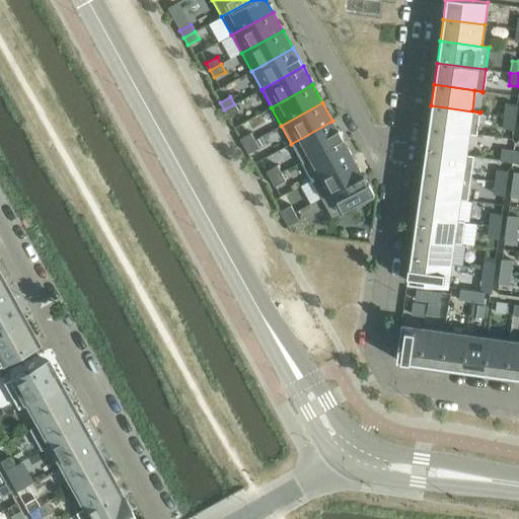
[(234,104),(224,109),(227,117),(238,112),(234,104)]
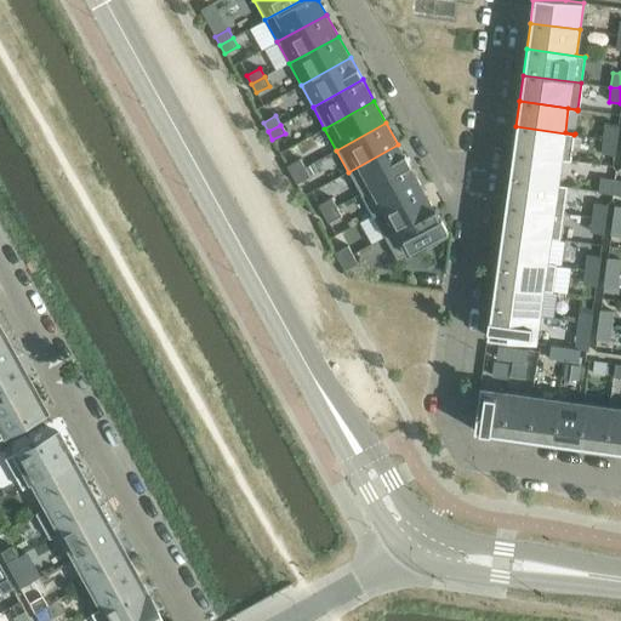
[(605,125),(603,138),(616,141),(619,126),(605,125)]
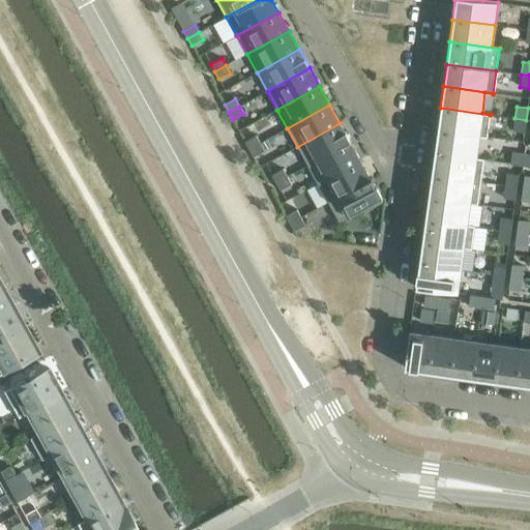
[(440,108),(437,130),(487,138),(490,115),(440,108)]
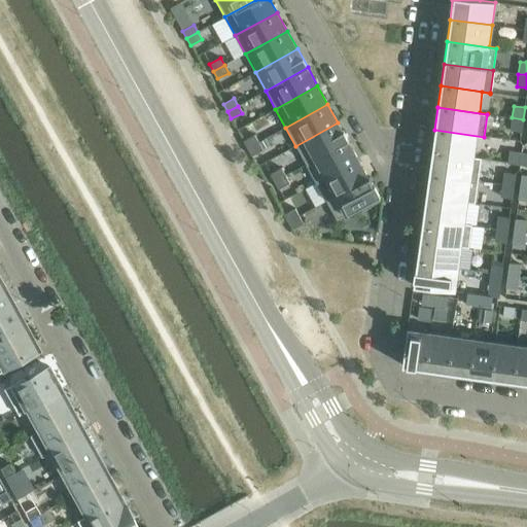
[(523,119),(512,117),(511,130),(522,132),(523,119)]
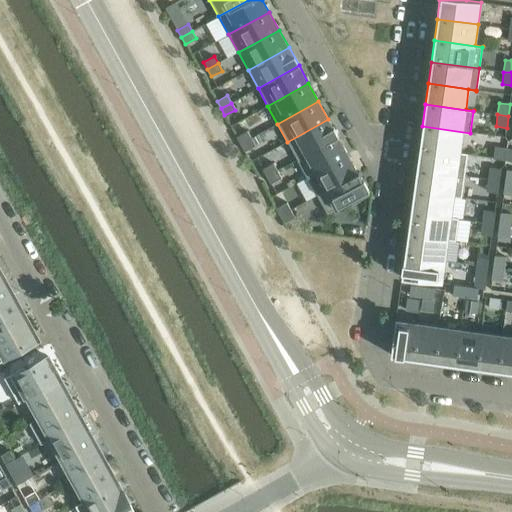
[(328,119),(287,142),(297,159),(338,137),(328,119)]
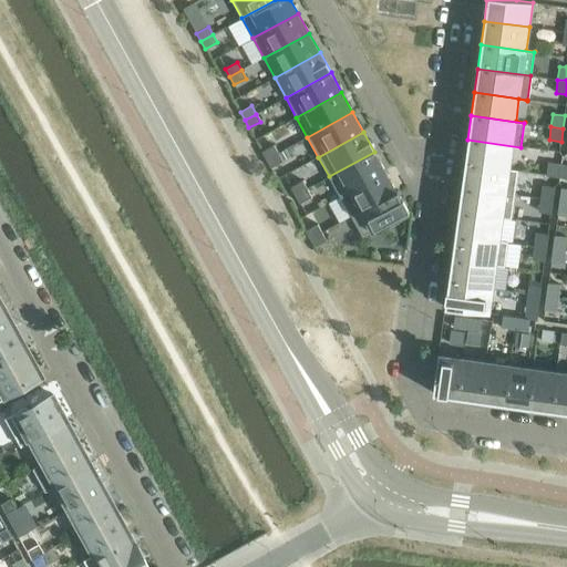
[(467,140),(464,164),(517,171),(518,169),(509,168),(512,146),(521,147),(467,140)]
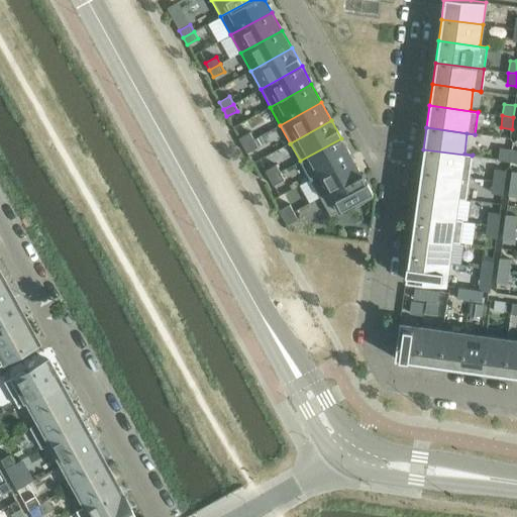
[(249,132),(238,138),(242,145),(253,139),(249,132)]
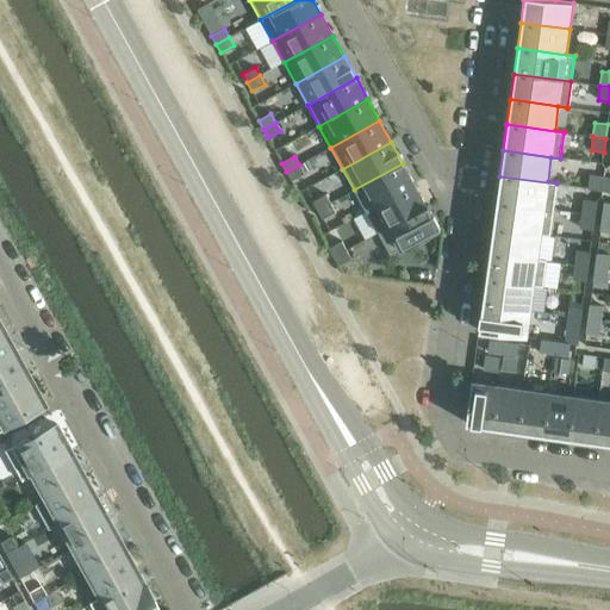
[(306,161),(299,165),(304,173),(311,169),(306,161)]
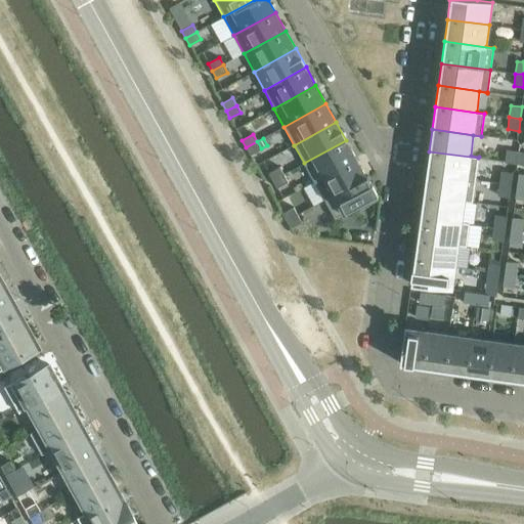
[(346,140),(304,163),(314,181),(356,159),(346,140)]
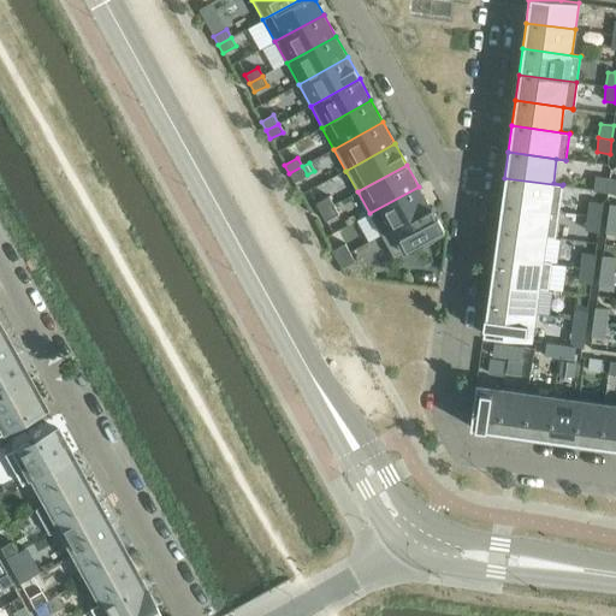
[(302,166),(289,173),(294,182),(307,175),(302,166)]
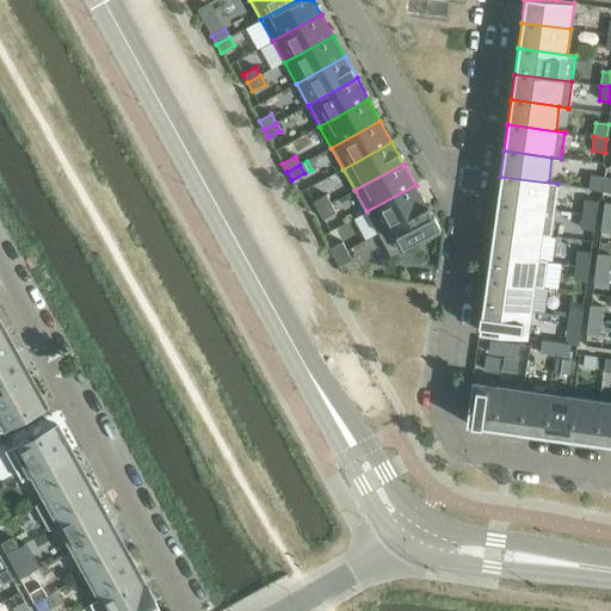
[(588,189),(603,191),(605,178),(591,176),(588,189)]
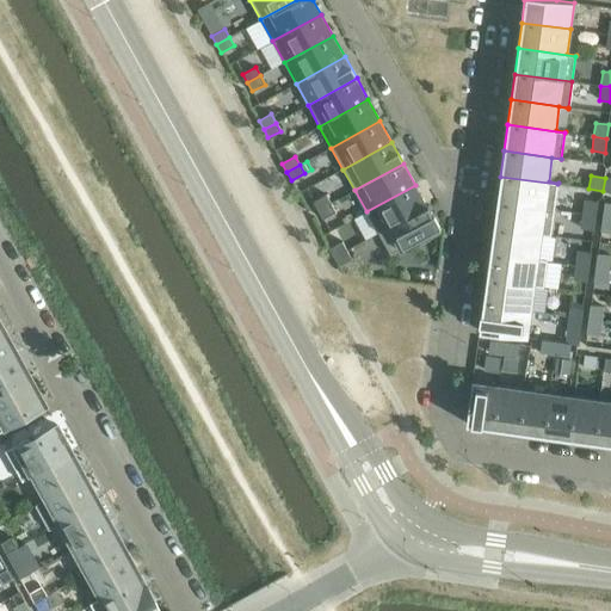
[(500,177),(497,202),(554,210),(557,184),(500,177)]
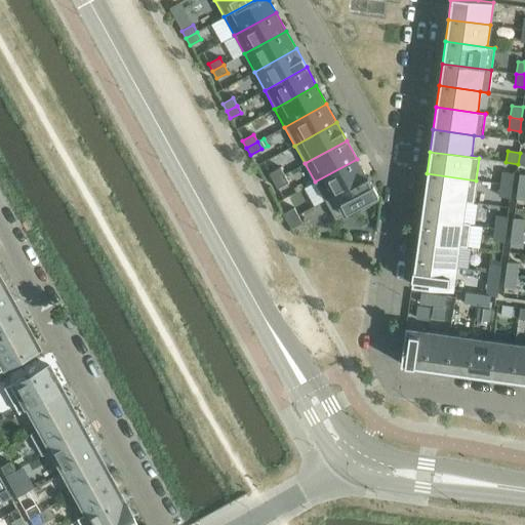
[(357,159),(315,182),(325,200),(367,176),(366,176),(357,159)]
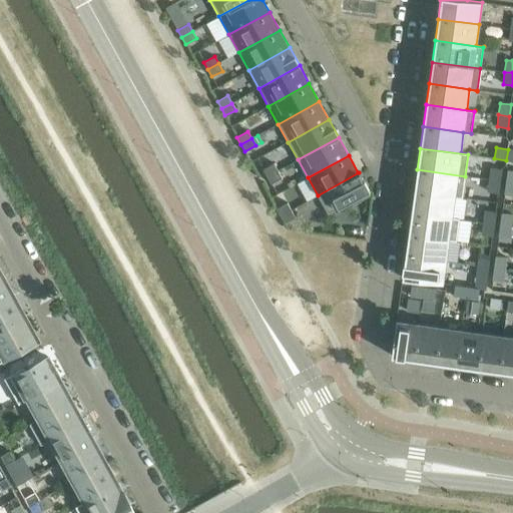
[(274,163),(263,169),(267,176),(278,170),(274,163)]
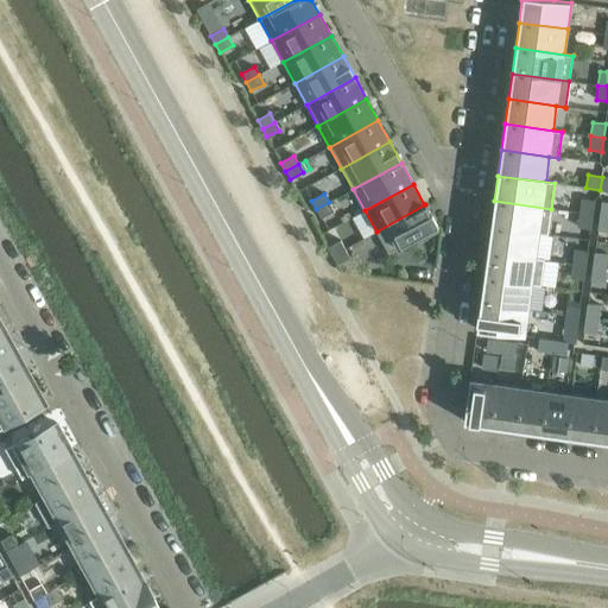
[(595,201),(582,198),(580,213),(593,215),(595,201)]
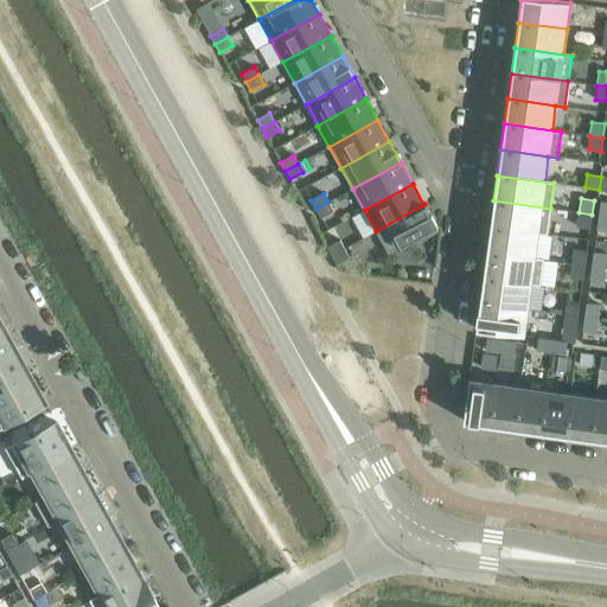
[(493,200),(490,227),(547,234),(550,209),(493,200)]
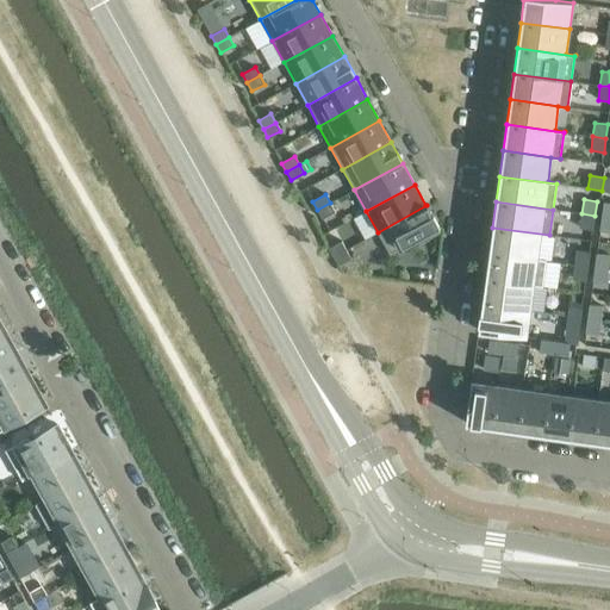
[(330,203),(317,210),(322,218),(335,212),(330,203)]
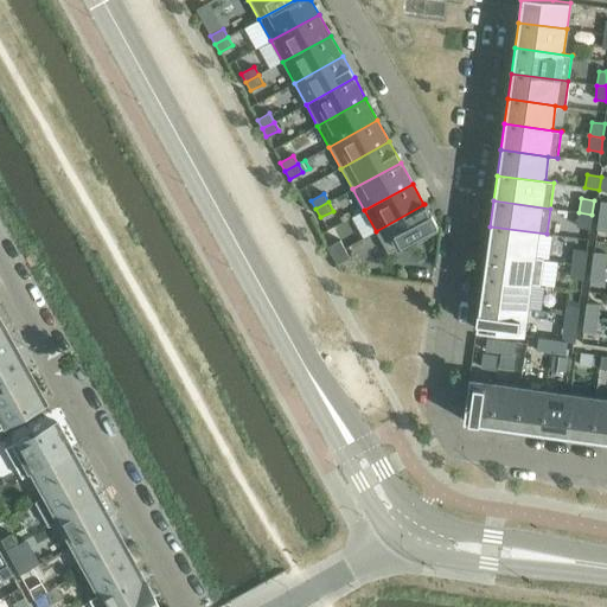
[(425,204),(376,231),(388,254),(438,227),(425,203),(423,204),(425,204)]
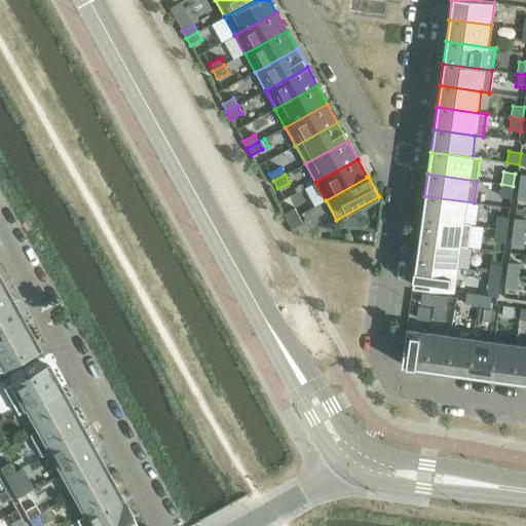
[(513,186),(501,184),(500,196),(511,198),(513,186)]
